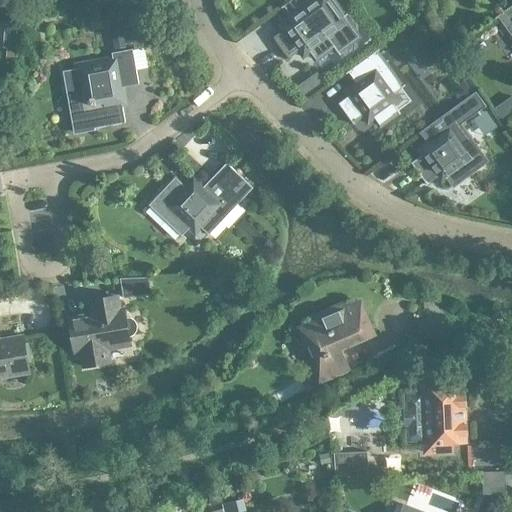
[(287,29),(274,39),(290,59),(299,52),(303,58),(310,53),(316,61),(348,37),(337,22),(340,20),(325,0),(292,0),(281,9),(289,19),(283,24),(287,29)]
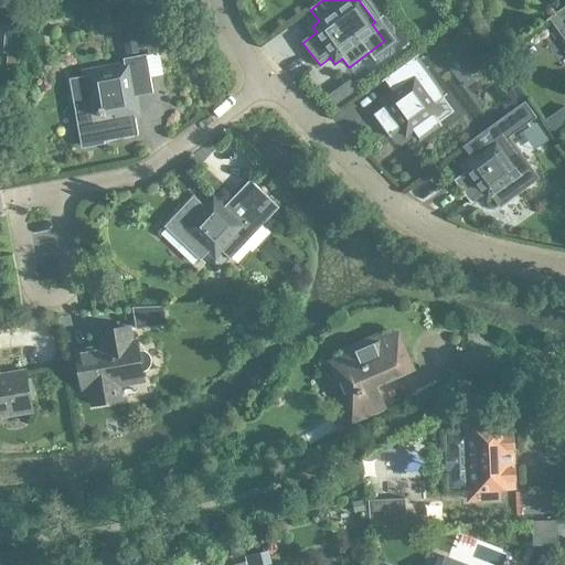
[(564,7),(546,21),(564,48),(564,7)]
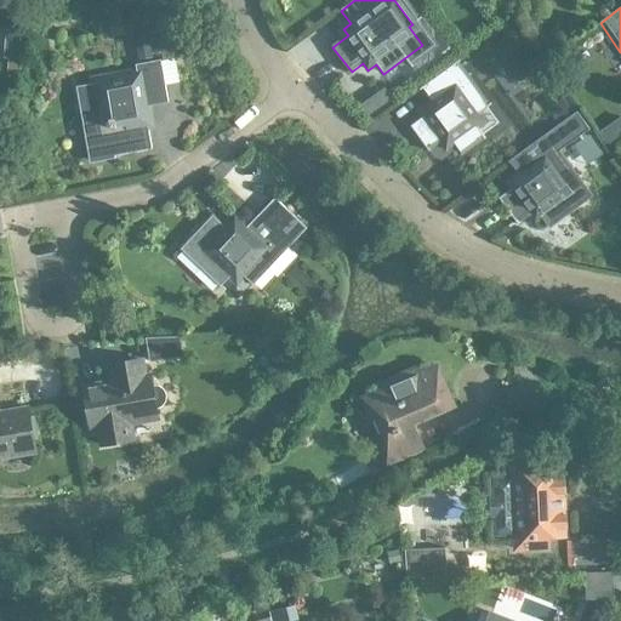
[(158,32),(137,32),(137,57),(159,57),(158,32)]
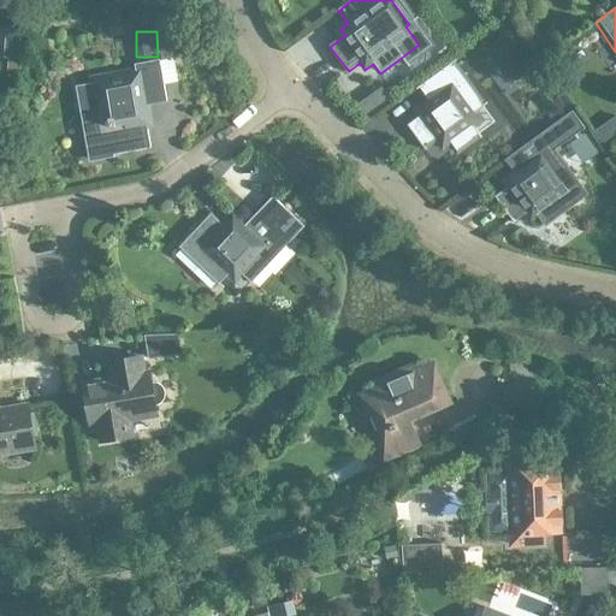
[(86,138),(87,138),(90,160),(112,157),(113,159),(114,159),(114,157),(150,149),(144,107),(167,104),(160,60),(135,65),(136,76),(76,87),(86,138)]
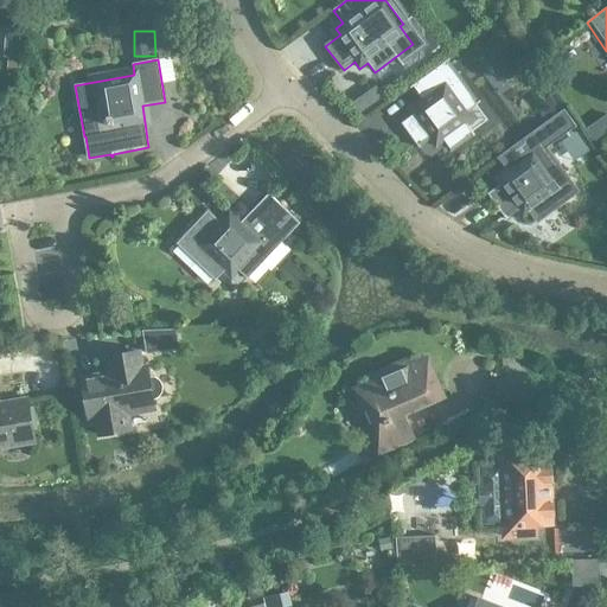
[(443,141),(451,151),(489,122),(477,106),(480,103),(448,59),(410,88),(420,100),(413,106),(417,113),(402,125),(421,148),(432,141),(436,147),(443,141)]
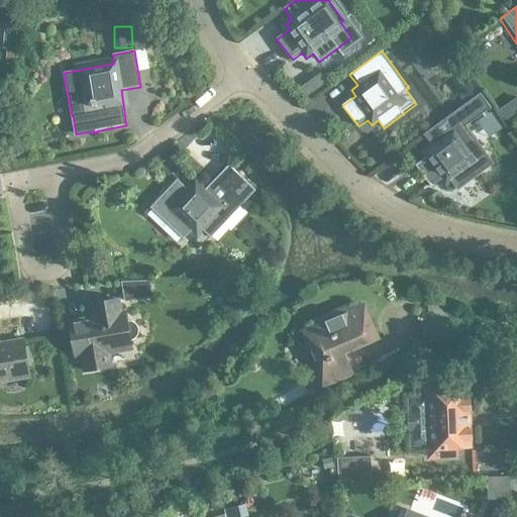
[(452,182),(457,189),(491,165),(481,150),(483,148),(467,125),(490,108),(480,95),(423,135),(431,146),(425,150),(429,157),(416,166),(431,187),(441,180),(446,186),(452,182)]
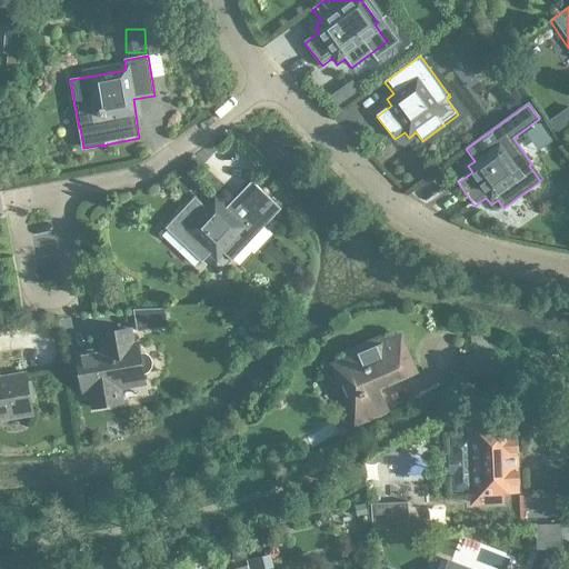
[(560,128),(568,122),(568,106),(552,117),(560,128)]
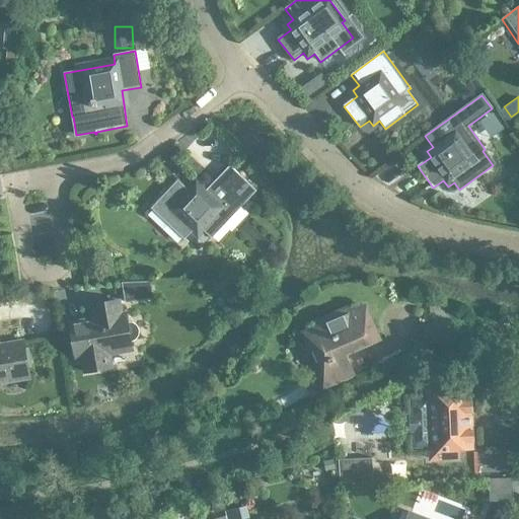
[(492,133),(504,127),(496,109),(484,116),(492,133)]
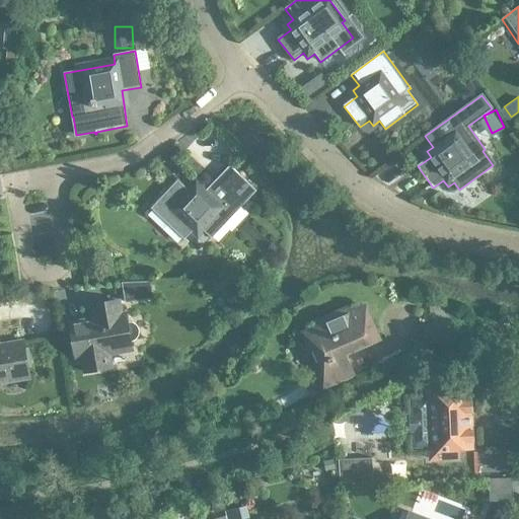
[(212,239),(257,192),(230,166),(207,191),(198,181),(189,192),(177,181),(151,209),(184,240),(187,238),(199,249),(210,237),(212,239)]
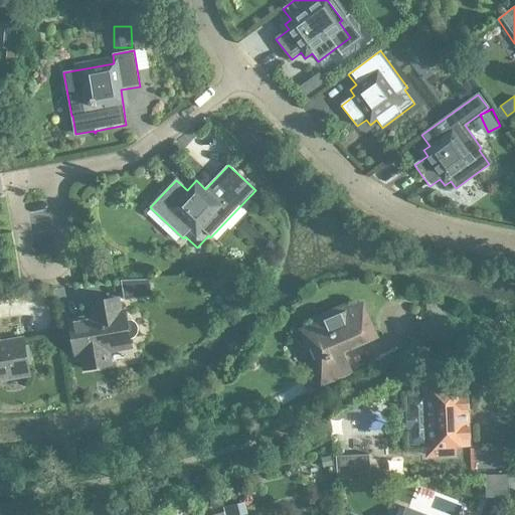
[(122,282),(125,301),(151,297),(149,281),(122,282)]
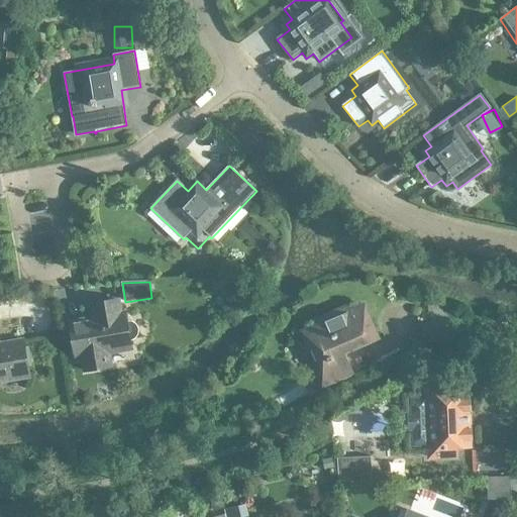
[(75,358),(83,357),(85,373),(109,369),(107,353),(131,349),(130,341),(135,339),(137,335),(138,330),(136,326),(132,323),(127,322),(125,315),(119,316),(117,301),(93,305),(95,320),(70,324),(75,358)]
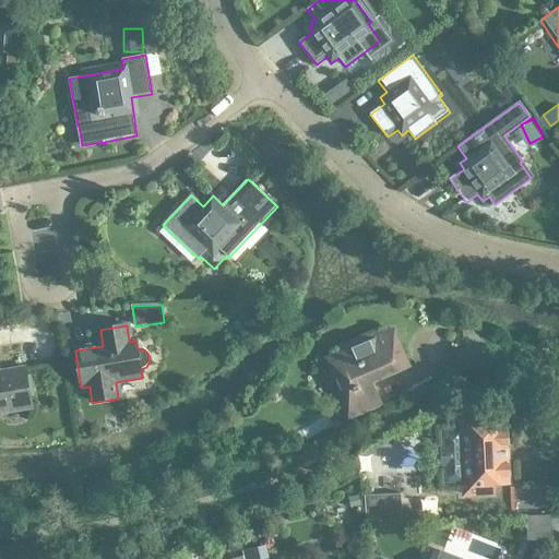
[(379,405),(369,381),(407,365),(392,329),(375,336),(372,331),(342,344),(344,349),(325,358),(352,417),(379,405)]
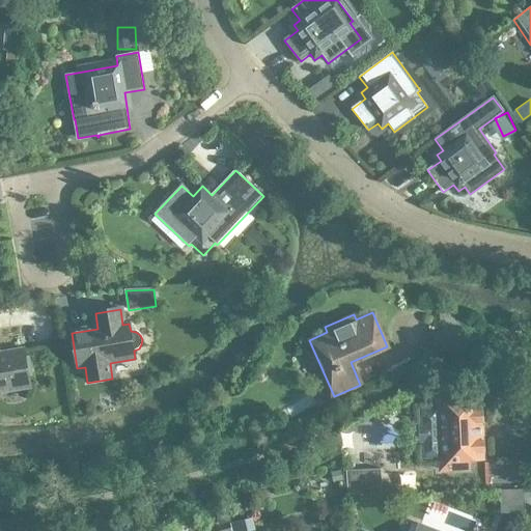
[(0,391),(30,387),(24,352),(0,355),(0,391)]
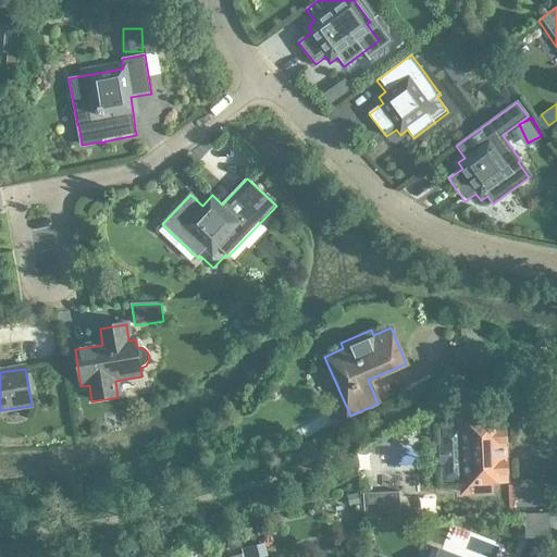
[(504,456),(504,446),(502,446),(500,424),(485,424),(485,413),(458,416),(459,428),(443,429),(445,479),(461,478),(461,492),(489,491),(487,480),(504,479),(503,457),(504,456)]
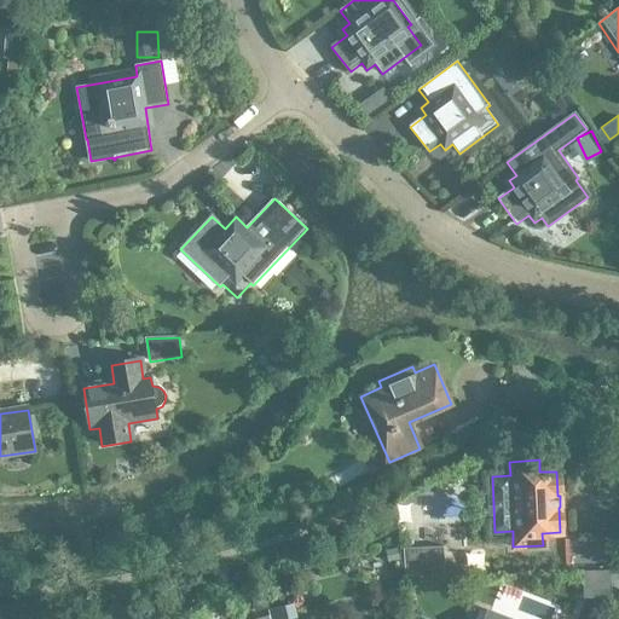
[(270,614),(271,618),(295,618),(291,602),(268,608),(270,614)]
